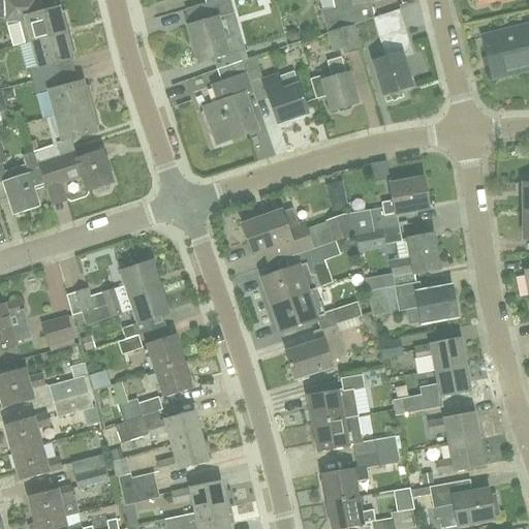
[(31,41),(66,33),(64,24),(67,20),(65,11),(60,10),(59,6),(38,11),(35,0),(5,0),(6,18),(6,22),(7,22),(20,21),(25,42),(31,41)]
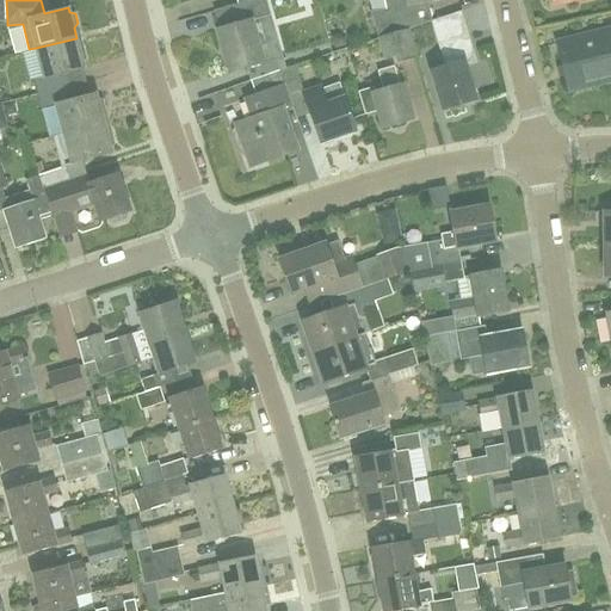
[(208,0),(209,14),(235,12),(233,0),(208,0)]
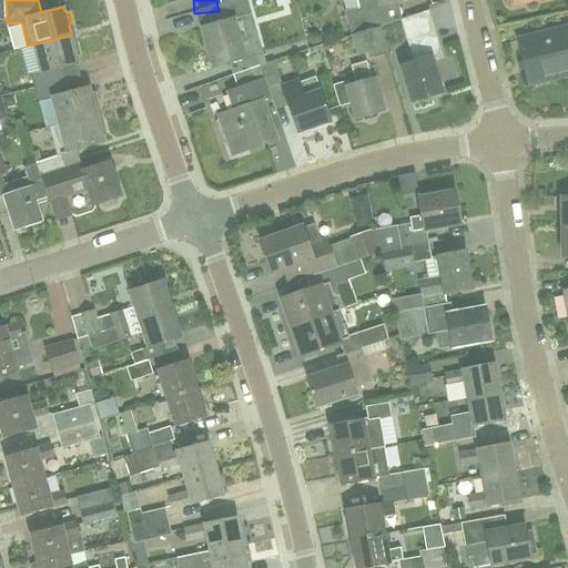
[(225,22),(203,29),(214,68),(230,64),(245,60),(233,20),(250,16),(245,0),(237,0),(221,4),(225,22)]
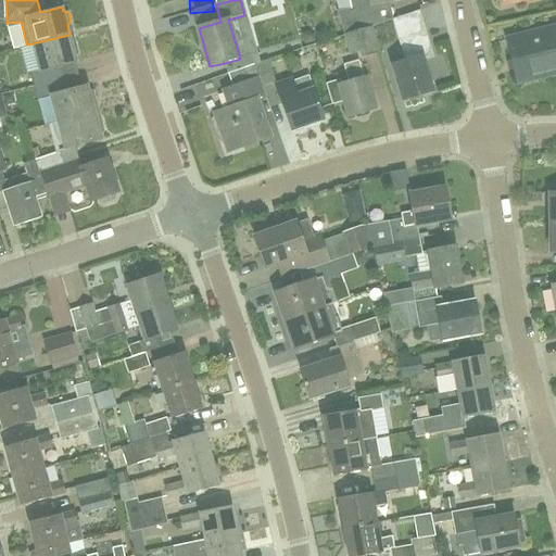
[(373,7),(390,3),(403,1),(403,0),(349,0),(351,8),(337,11),(343,36),(371,26),(376,25),(373,7)]
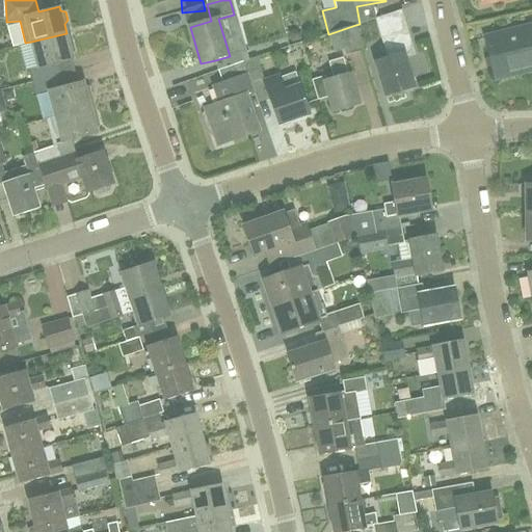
[(376,11),(379,22),(396,18),(393,7),(376,11)]
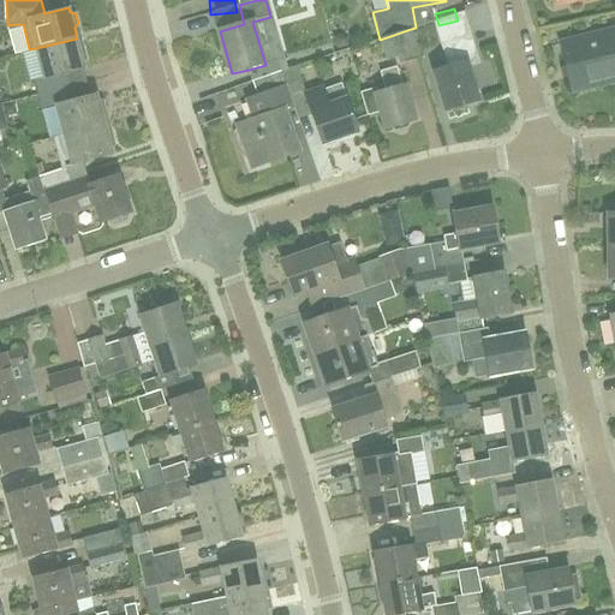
[(411,29),(380,40),(386,60),(398,58),(400,65),(419,59),(411,29)]
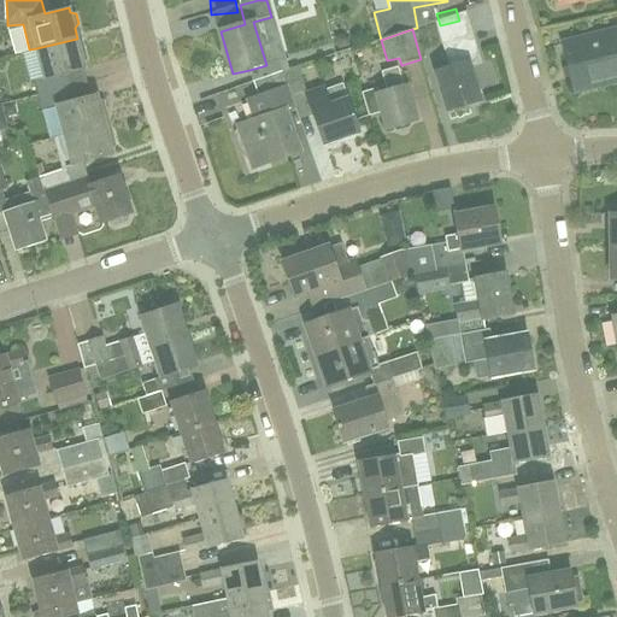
[(616,30),(563,43),(575,93),(616,82),(616,30)]
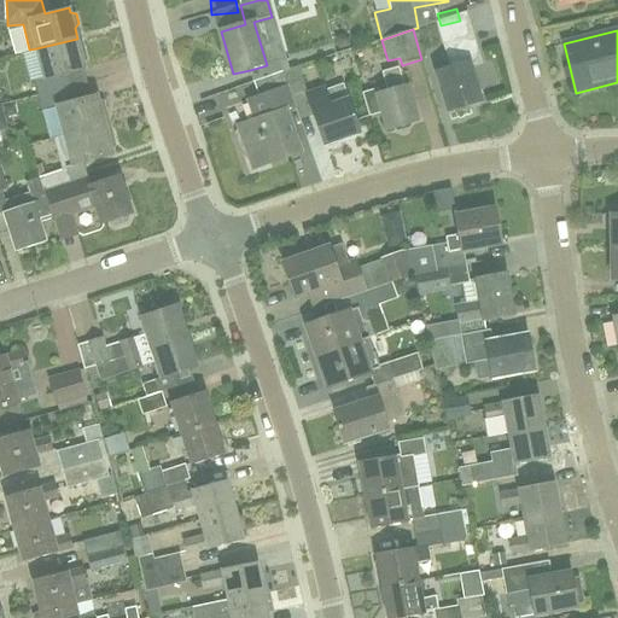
[(470,38),(444,45),(452,68),(436,73),(447,111),(482,101),(471,66),(482,63),(473,36),(470,38)]
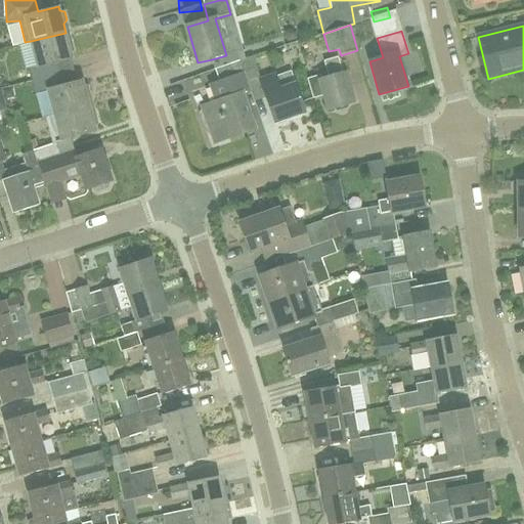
[(68,40),(66,33),(31,41),(37,67),(29,69),(30,69),(33,81),(56,75),(53,62),(70,57),(72,57),(71,53),(74,50),(72,42),(68,40)]
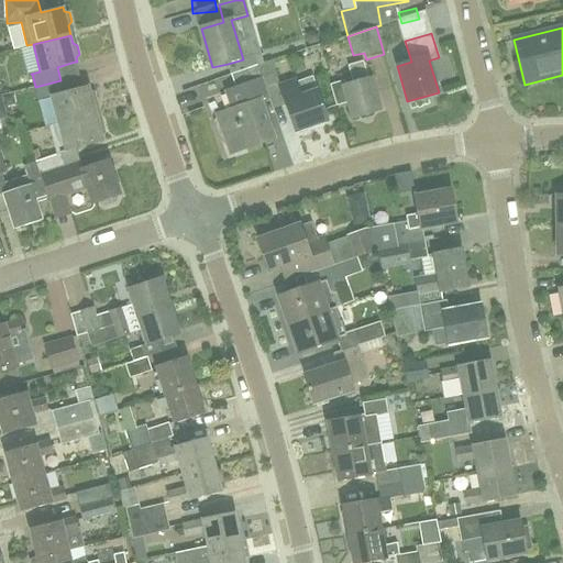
[(228,64),(231,76),(257,66),(262,65),(258,55),(243,59),(228,64)]
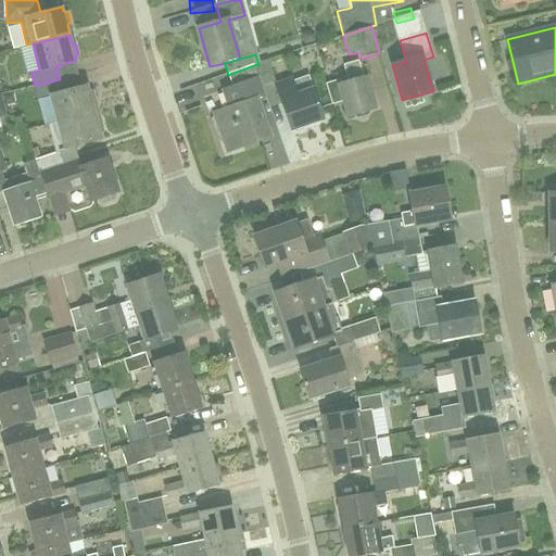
[(276,85),(276,86),(267,61),(254,65),(266,99),(269,109),(282,103),(291,130),(323,121),(313,90),(308,76),(291,81),(291,80),(276,85)]
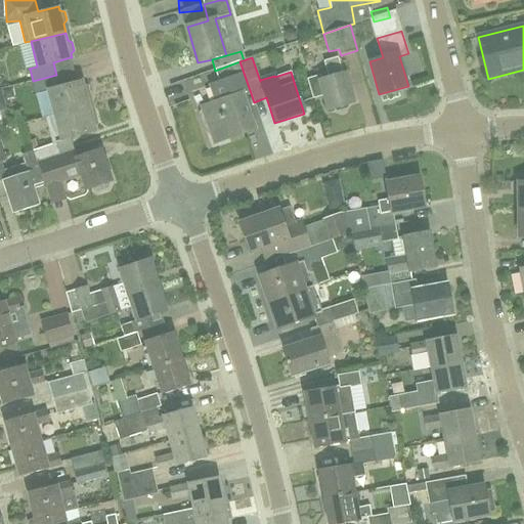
[(313,99),(325,95),(330,110),(335,108),(335,111),(338,112),(348,108),(349,106),(348,104),(353,102),(345,73),(343,74),(338,57),(324,61),(330,78),(321,81),(319,75),(306,79),(308,84),(313,99)]
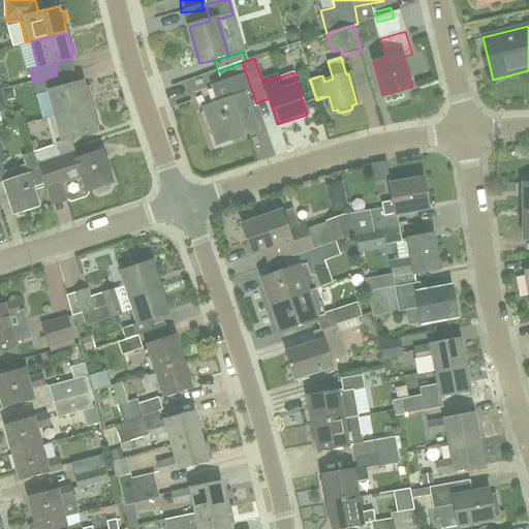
[(199,95),(205,110),(203,111),(200,114),(206,129),(210,130),(212,129),(217,145),(257,130),(246,96),(253,94),(242,62),(217,71),(220,82),(210,85),(216,103),(210,105),(205,93),(199,95)]
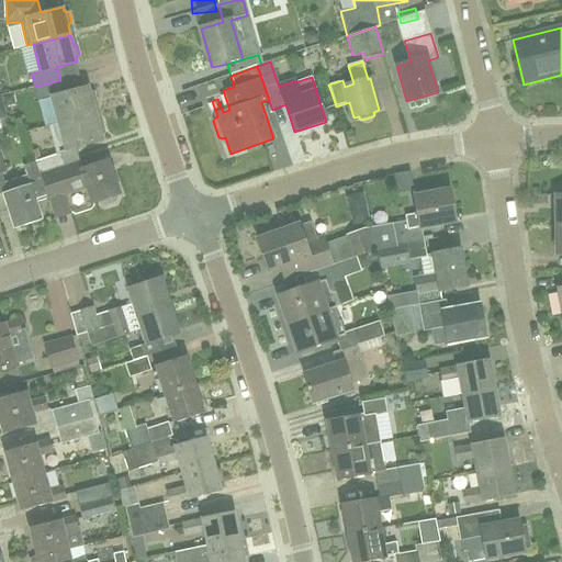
[(55,111),(58,123),(96,113),(93,105),(97,101),(94,92),(89,90),(88,87),(82,88),(64,92),(60,80),(35,87),(38,101),(52,98),(55,111)]
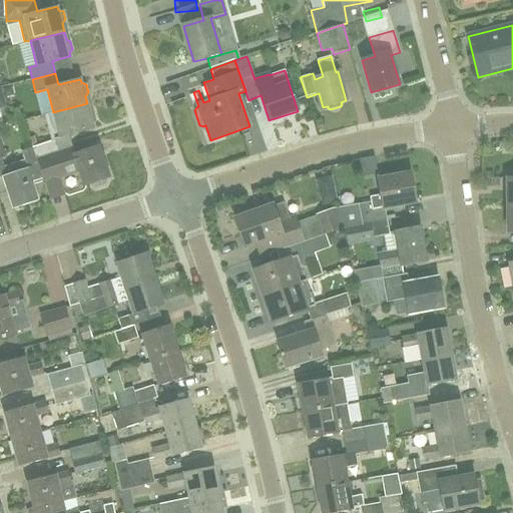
[(89,112),(87,103),(53,112),(59,137),(69,134),(93,128),(92,125),(95,121),(93,113),(89,112)]
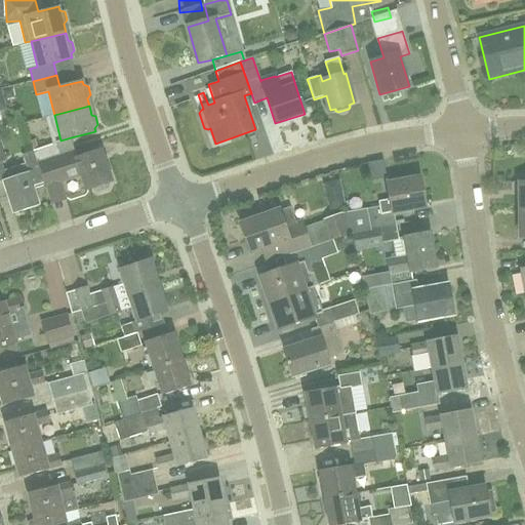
[(51,145),(33,151),(37,162),(61,155),(56,144),(51,145)]
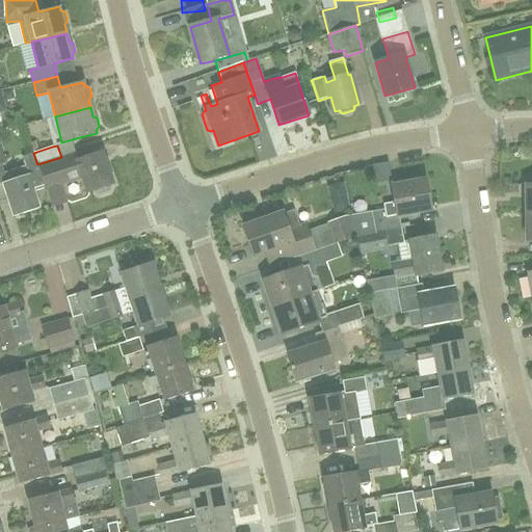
[(86,190),(94,188),(96,193),(98,194),(108,191),(109,189),(108,184),(111,183),(103,153),(78,160),(76,152),(61,157),(37,164),(44,185),(45,189),(83,178),(86,190)]
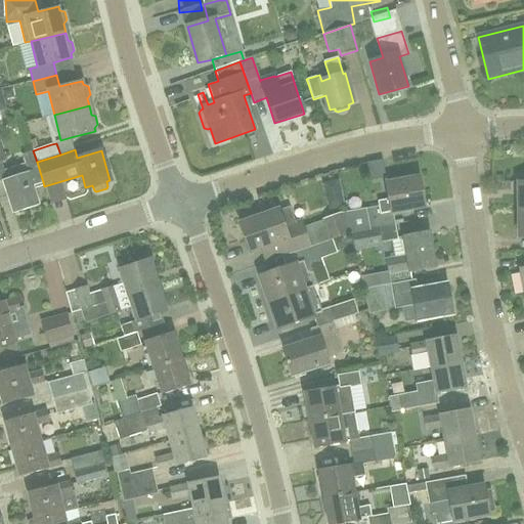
[(43,182),(37,162),(33,150),(23,155),(28,171),(2,179),(12,213),(40,204),(34,185),(43,182)]
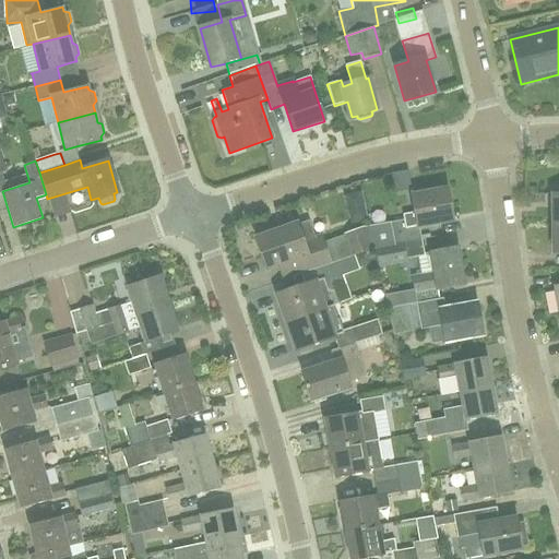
[(412,190),(408,170),(391,174),(394,193),(412,190)]
